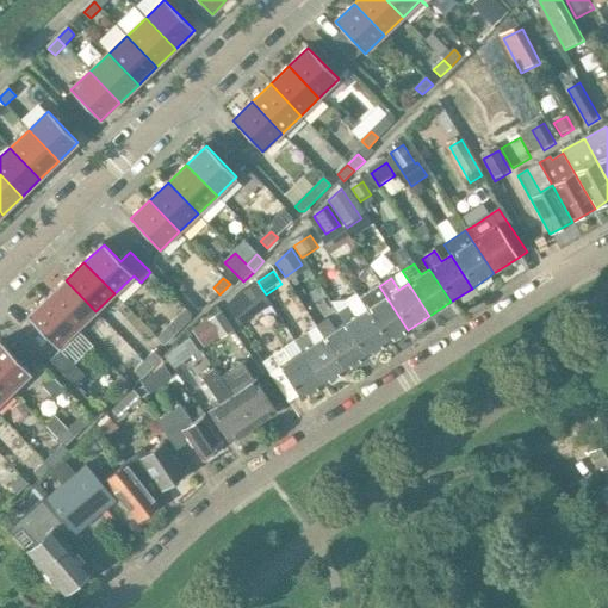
[(95,311),(66,280),(47,298),(76,329),(95,311)]
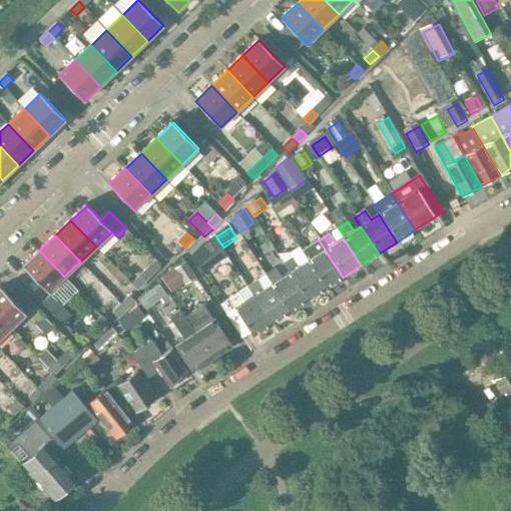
[(209,258),(220,250),(213,240),(202,247),(190,259),(198,269),(209,258)]
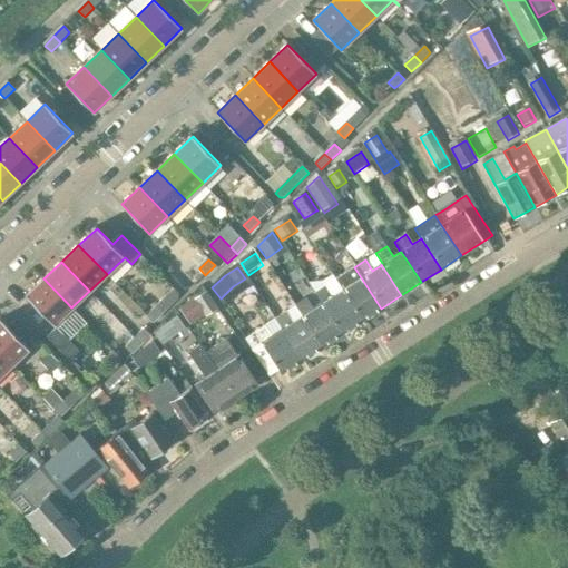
[(354,267),(335,280),(342,290),(342,291),(362,321),(381,309),(356,271),(354,267)]
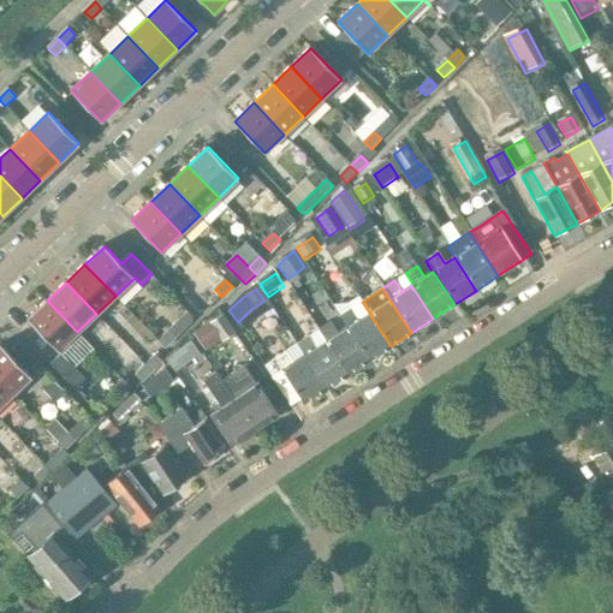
[(82,337),(77,332),(47,301),(28,320),(63,355),(82,337)]
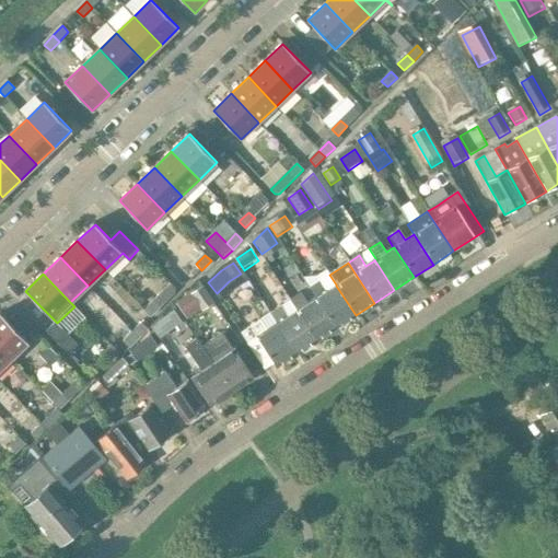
[(320,281),(310,288),(316,298),(315,299),(335,328),(356,315),(336,286),(334,287),(326,292),(320,281)]
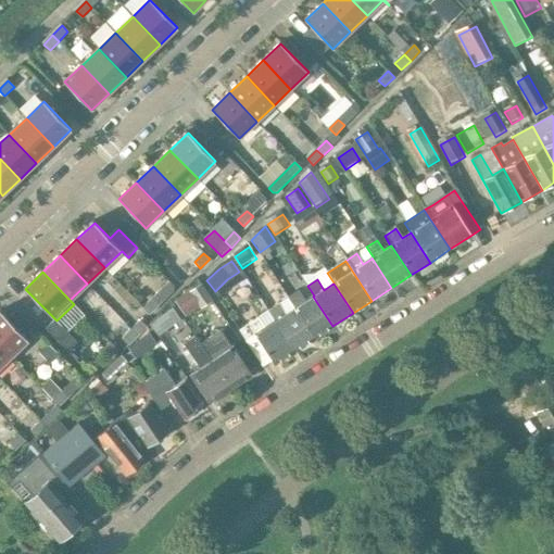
[(170,282),(143,309),(150,315),(174,291),(174,286),(170,282)]
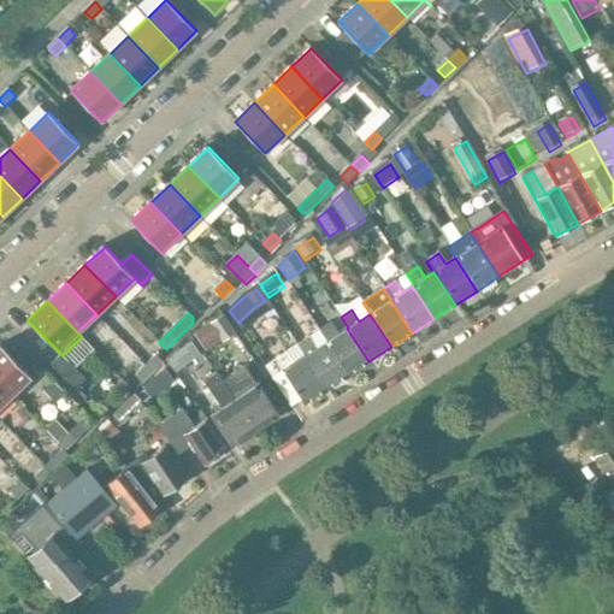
[(236,335),(224,317),(195,336),(206,352),(220,342),(222,344),(236,335)]
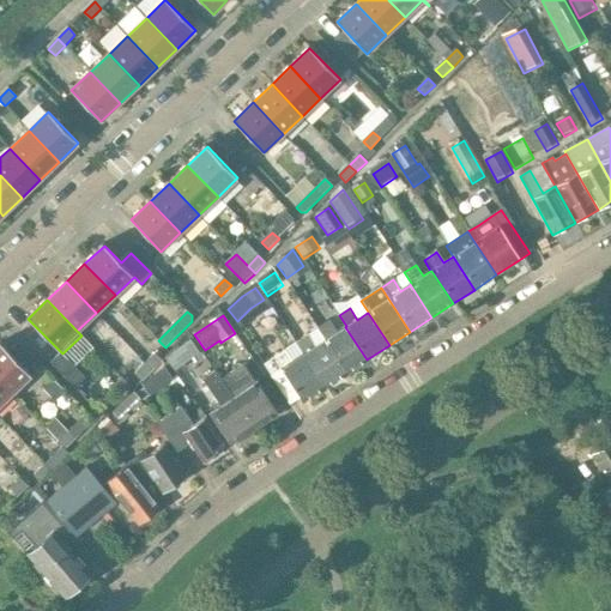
[(330,321),(315,331),(318,336),(322,343),(324,342),(345,374),(367,360),(345,327),(344,327),(337,332),(330,321)]
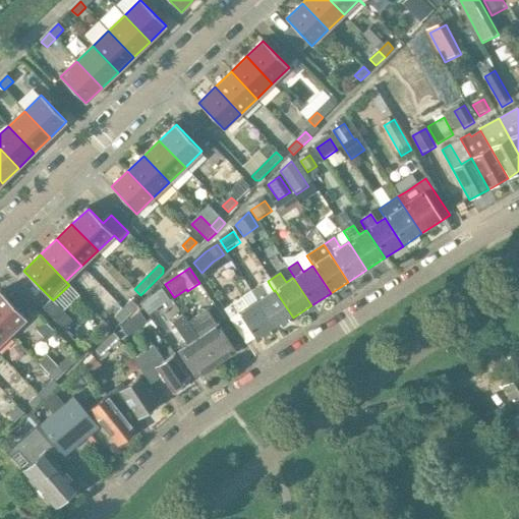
[(293,318),(275,290),(274,291),(270,285),(268,281),(249,293),(255,303),(256,302),(275,331),(293,318)]
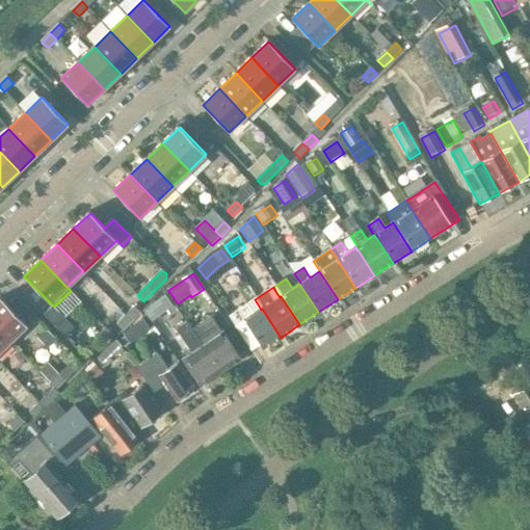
[(153,321),(175,306),(167,296),(146,311),(153,321)]
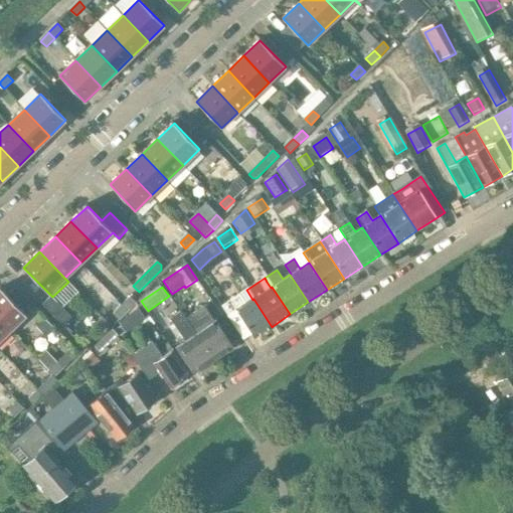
[(0,320),(13,334),(29,319),(1,289),(0,289),(0,320)]
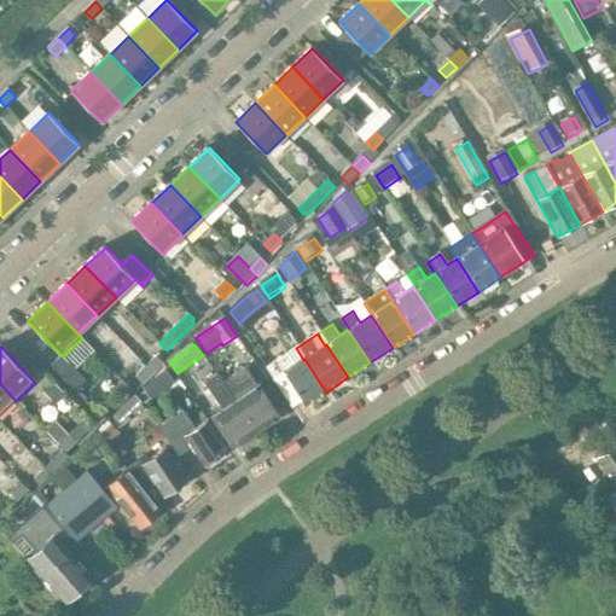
[(326,393),(304,359),(303,360),(296,348),(266,368),(292,408),(302,402),(306,406),(326,393)]
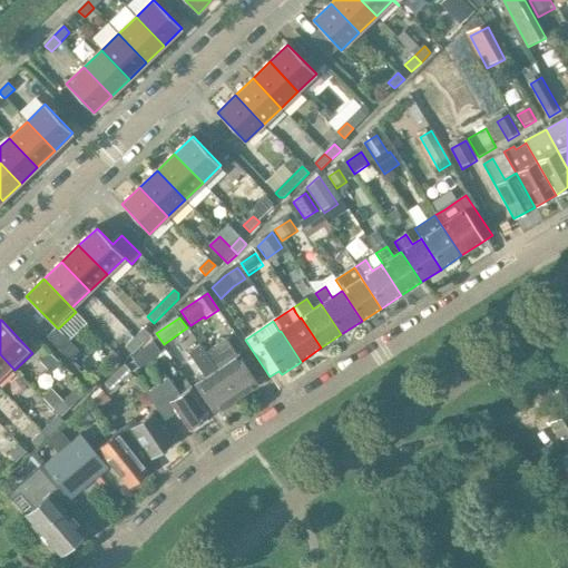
[(79,351),(69,341),(58,329),(57,329),(48,336),(60,350),(70,360),(79,351)]
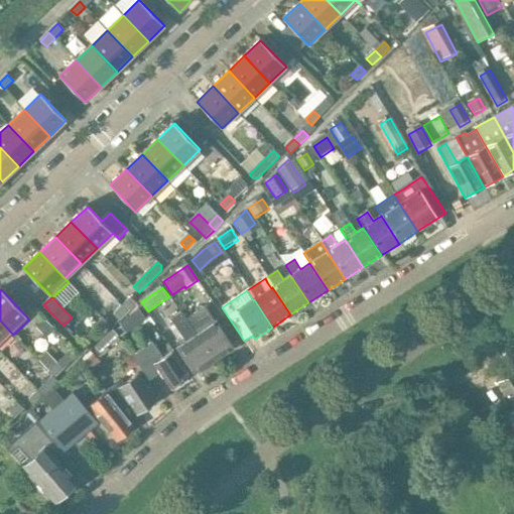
[(129,313),(138,305),(132,299),(124,307),(129,313)]
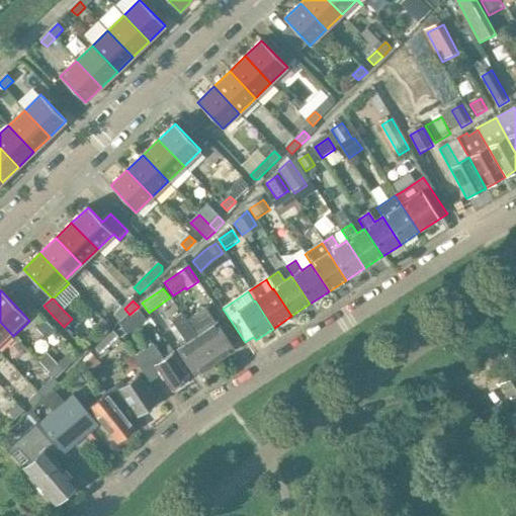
[(121,324),(130,315),(124,309),(115,318),(121,324)]
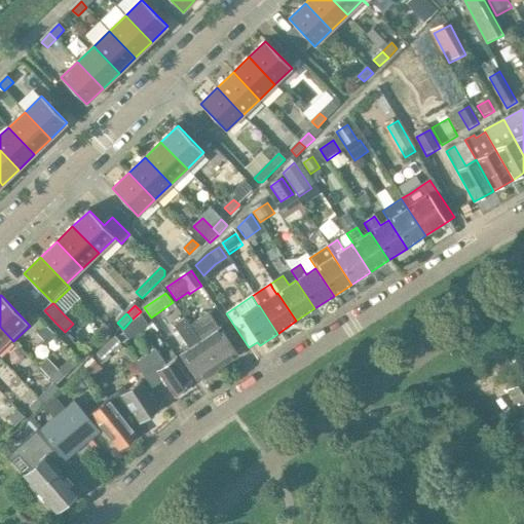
[(236,354),(219,329),(218,329),(208,313),(189,327),(218,368),(236,354)]
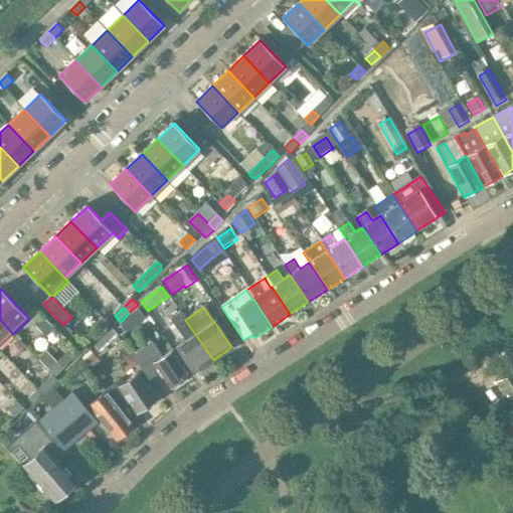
[(213,360),(185,320),(180,313),(170,320),(185,342),(176,347),(193,373),(213,360)]
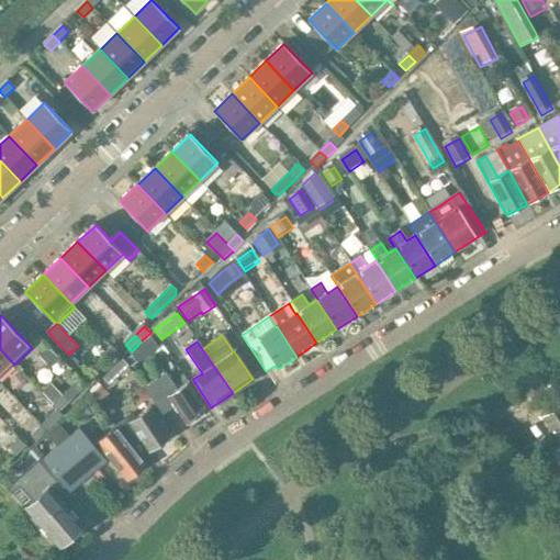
[(119,353),(112,347),(103,356),(109,362),(119,353)]
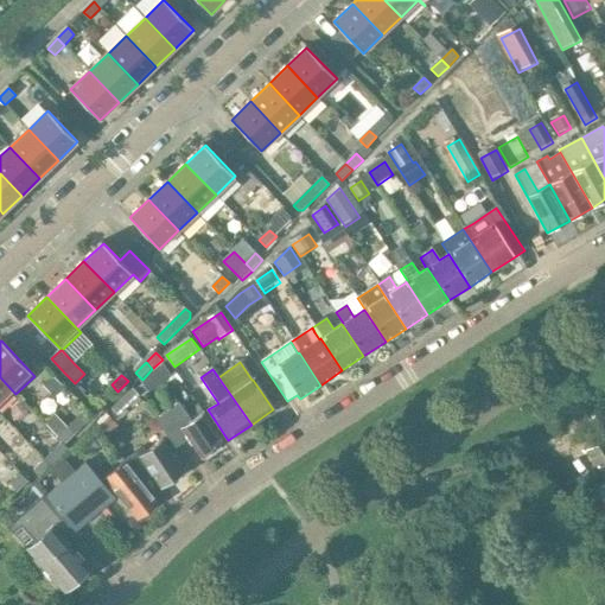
[(14,395),(16,394),(0,377),(0,401),(11,390),(14,395)]
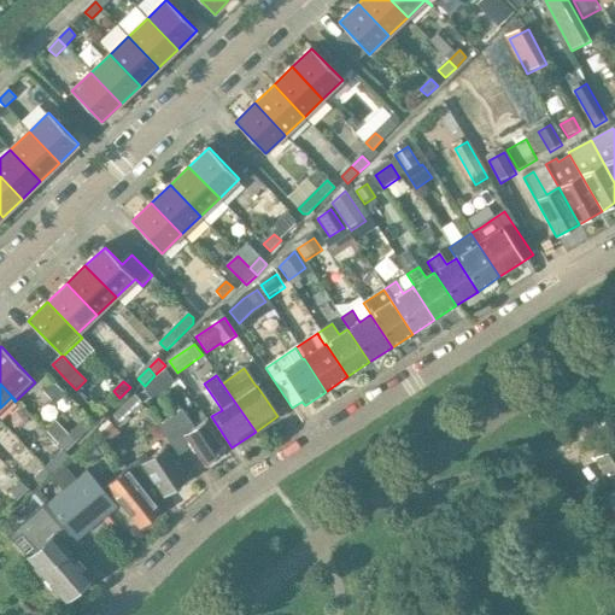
[(162,396),(152,384),(140,392),(150,405),(162,396)]
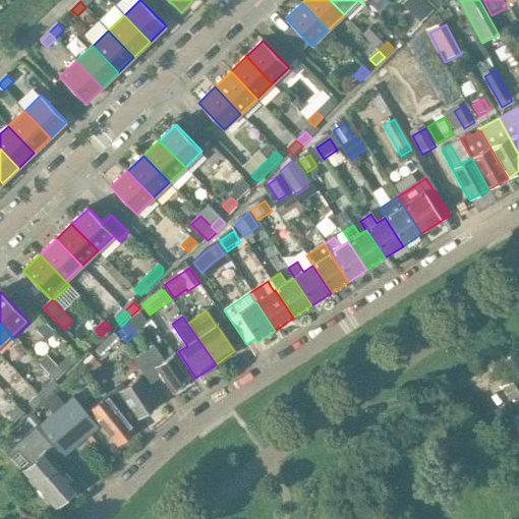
[(192,381),(174,355),(163,362),(153,347),(133,360),(150,386),(161,378),(172,395),(192,381)]
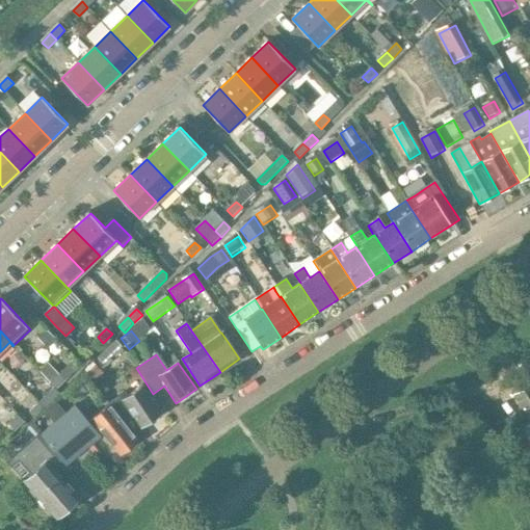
[(95,365),(86,373),(95,381),(103,373),(95,365)]
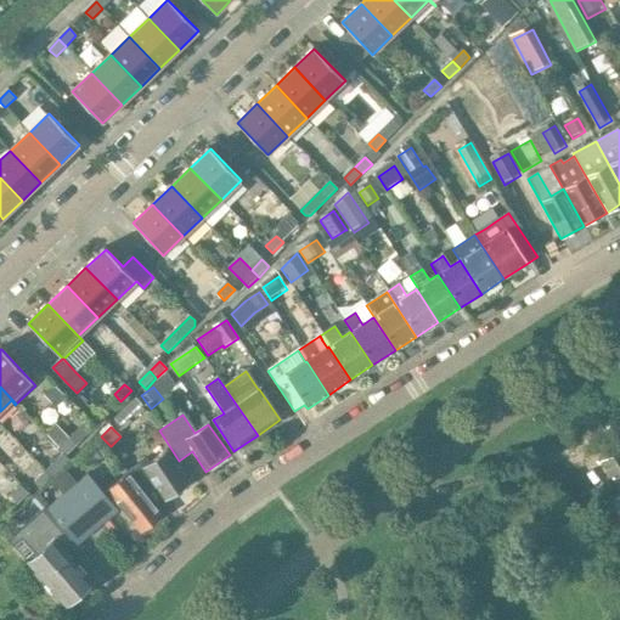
[(77,446),(69,439),(60,449),(66,456),(77,446)]
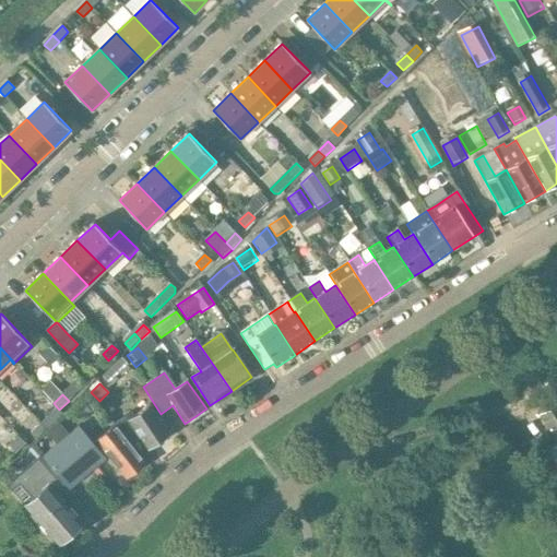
[(556,403),(556,405),(541,415),(556,440),(556,403)]
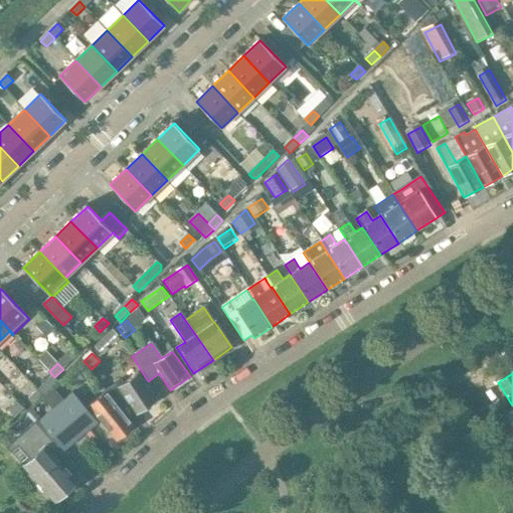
[(117,382),(108,388),(122,409),(129,417),(136,412),(156,399),(138,373),(123,383),(121,379),(117,382)]
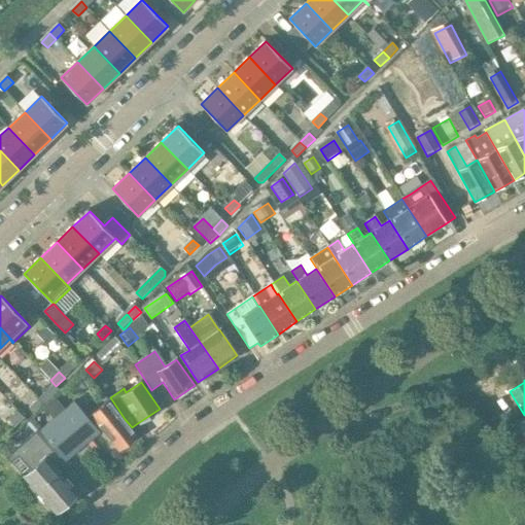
[(48,392),(39,400),(45,407),(54,398),(59,393),(53,388),(48,392)]
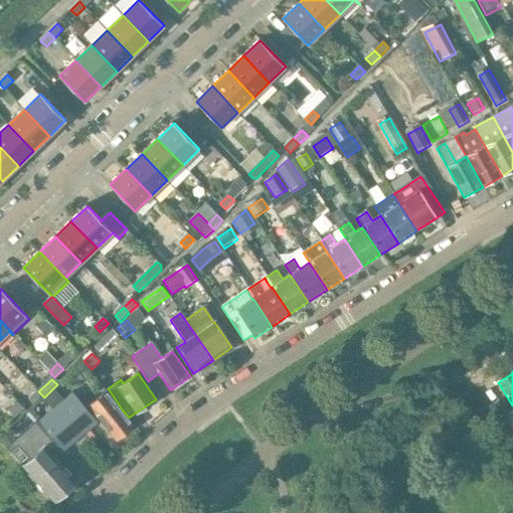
[(35,406),(44,397),(38,391),(30,400),(35,406)]
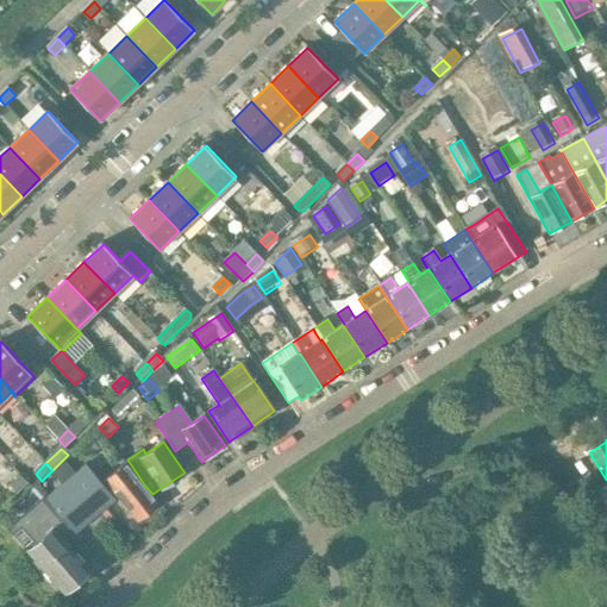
[(113,501),(110,495),(113,493),(137,520),(157,504),(124,464),(100,485),(85,467),(47,499),(75,533),(113,501)]
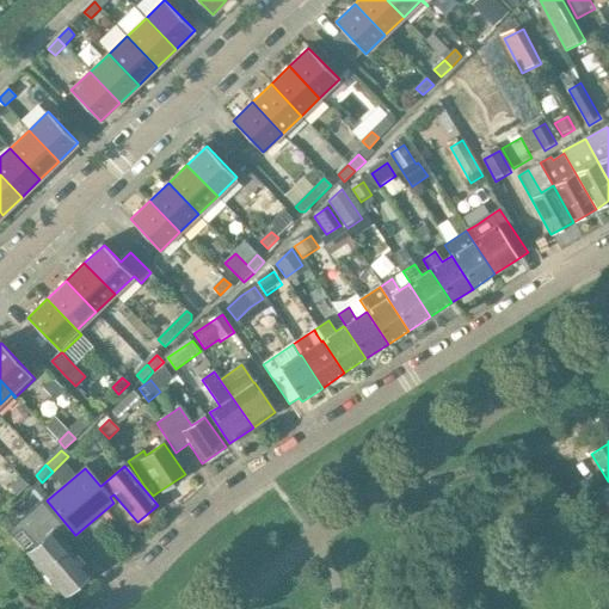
[(22,478),(11,488),(18,496),(29,485),(22,478)]
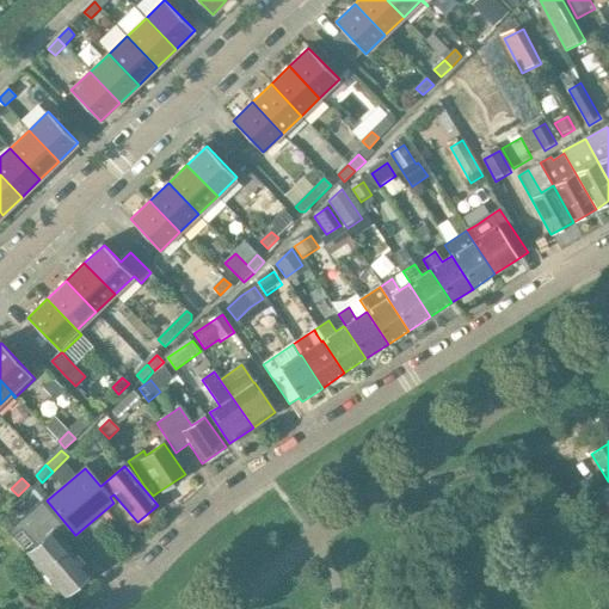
[(608,509),(598,492),(585,500),(603,530),(608,527),(608,509)]
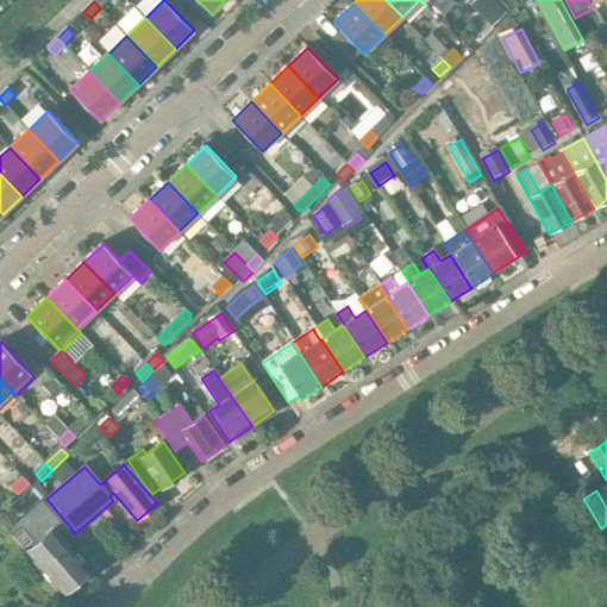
[(91,570),(67,544),(66,544),(60,538),(69,530),(45,501),(11,532),(29,551),(27,552),(41,567),(39,568),(63,594),(91,570)]
